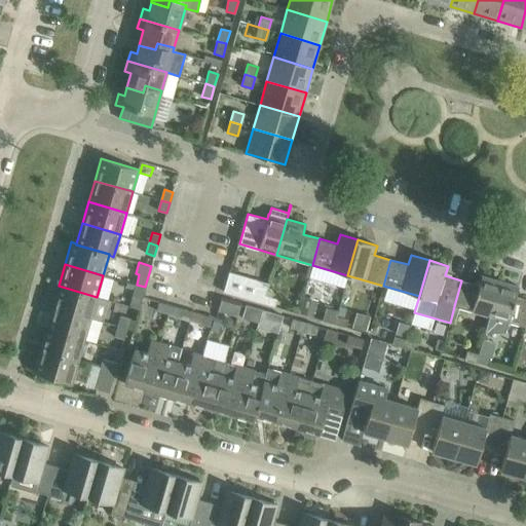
[(269,282),(229,270),(223,292),(262,303),(265,295),(269,282)]
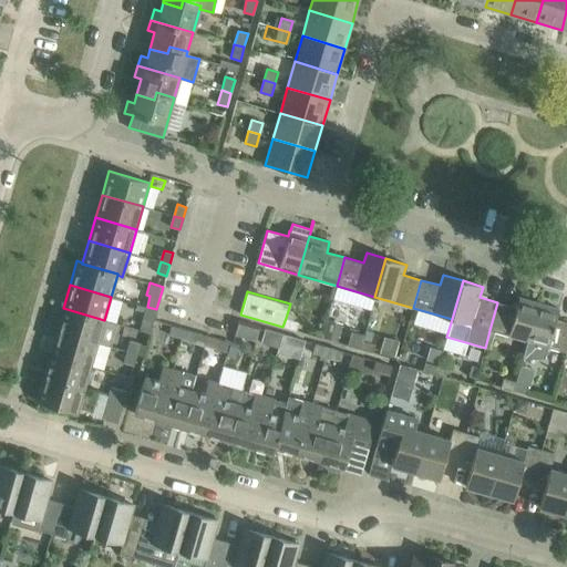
[(528,341),(539,303),(519,297),(516,307),(497,302),(490,330),(527,341),(528,341)]
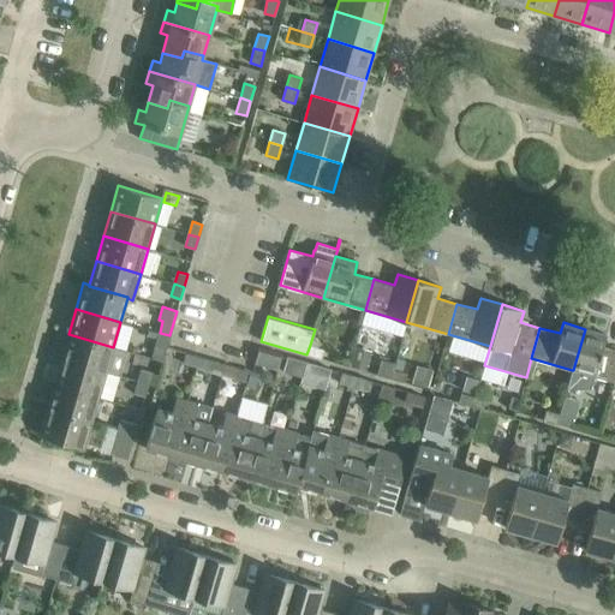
[(614,382),(614,378),(614,350),(603,346),(607,335),(585,329),(573,370),(572,370),(566,389),(591,388),(595,376),(614,382)]
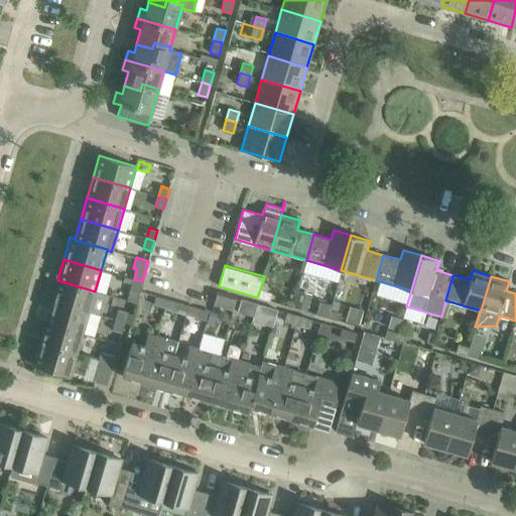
[(136,302),(139,291),(142,281),(134,279),(125,277),(124,281),(132,284),(130,293),(118,290),(116,296),(136,302)]
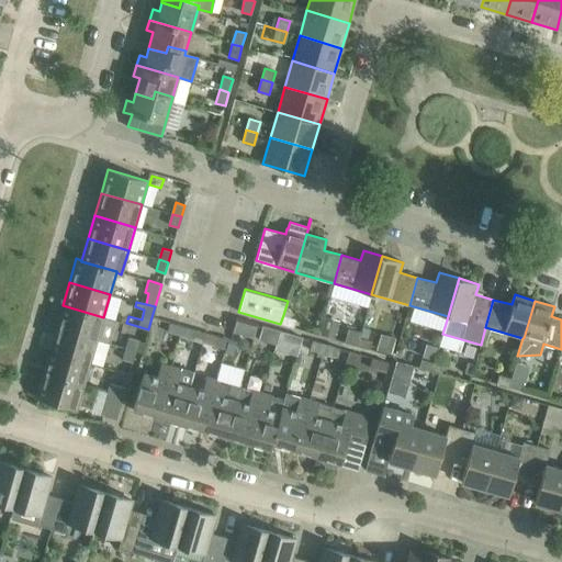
[(103,317),(63,305),(56,328),(97,340),(103,317)]
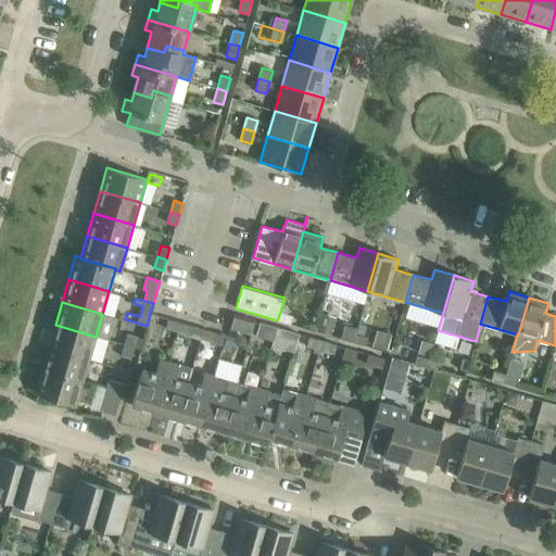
[(292,315),(280,312),(277,320),(290,324),(292,315)]
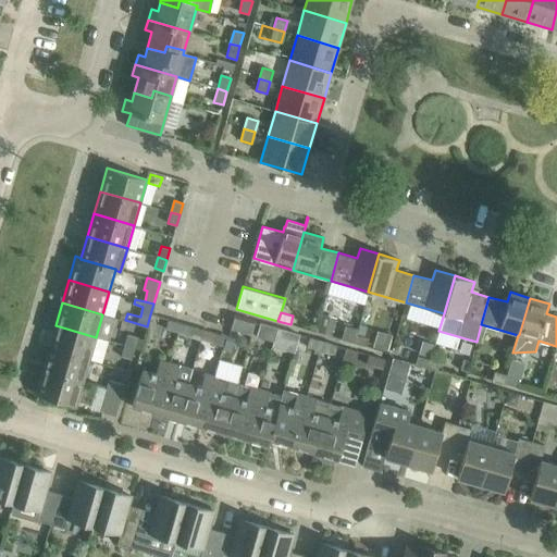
[(256,321),(248,319),(235,314),(231,330),(251,335),(256,321)]
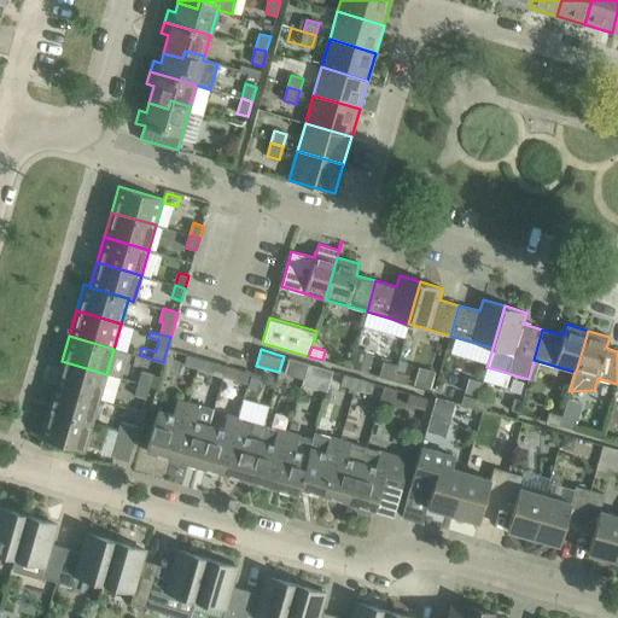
[(198,368),(200,359),(186,354),(184,365),(198,368)]
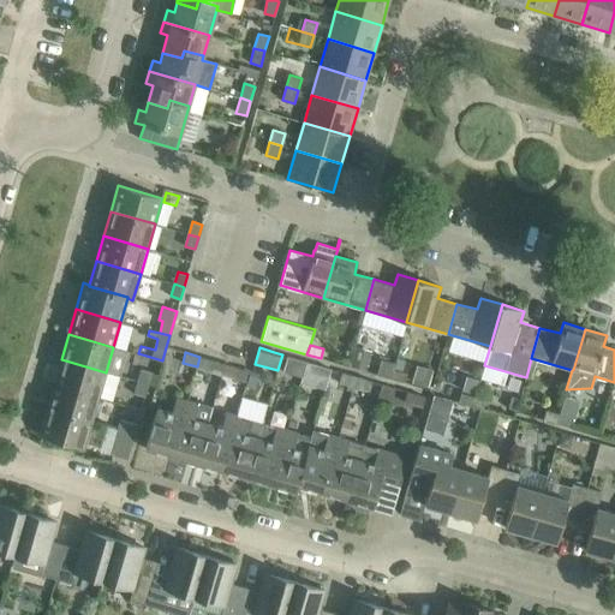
[(352,352),(348,366),(364,371),(369,357),(352,352)]
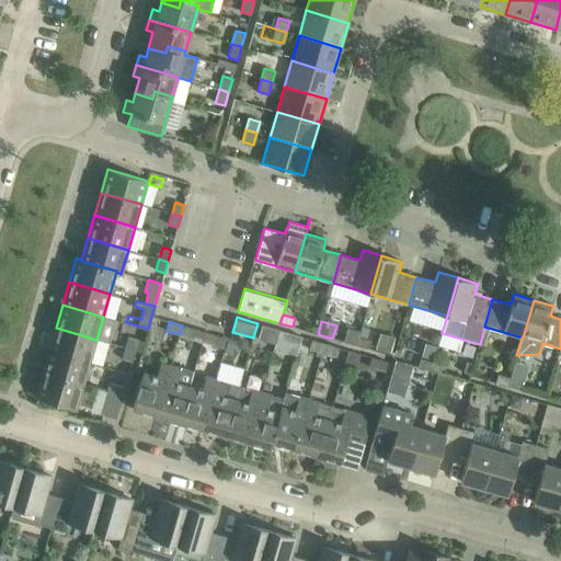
[(202,341),(205,332),(182,325),(180,334),(202,341)]
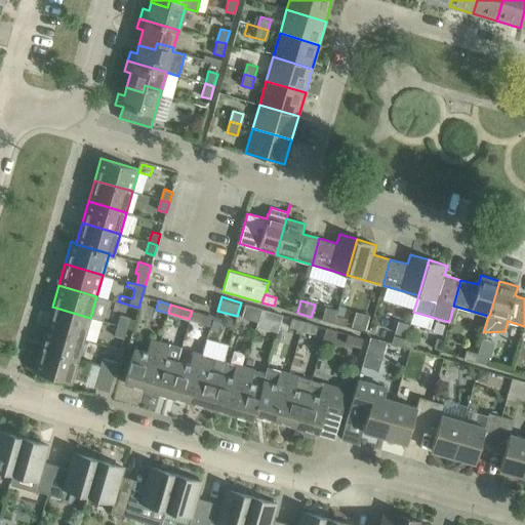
[(257,321),(258,318),(261,309),(245,305),(242,317),(257,321)]
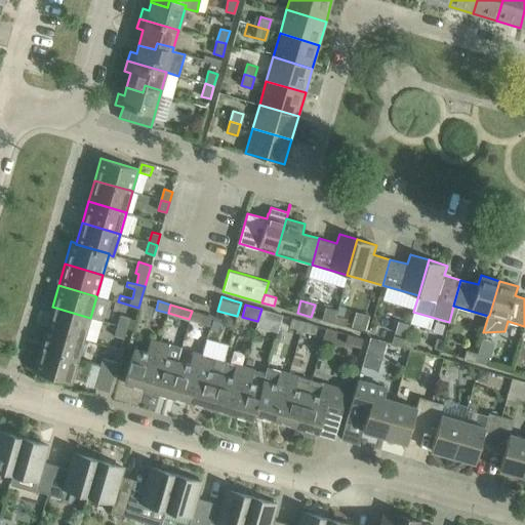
[(90,318),(52,307),(46,328),(84,338),(90,318)]
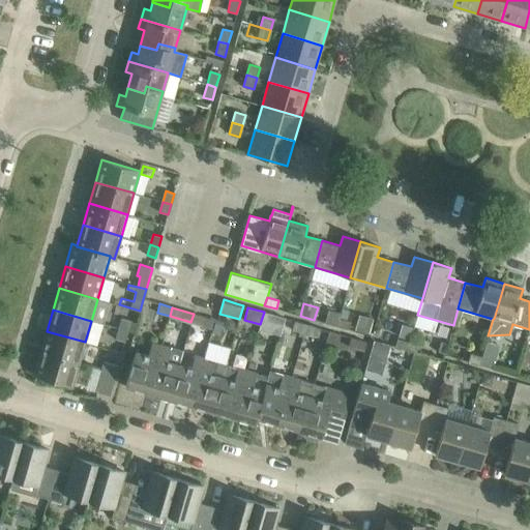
[(275,316),(264,312),(261,321),(273,324),(275,316)]
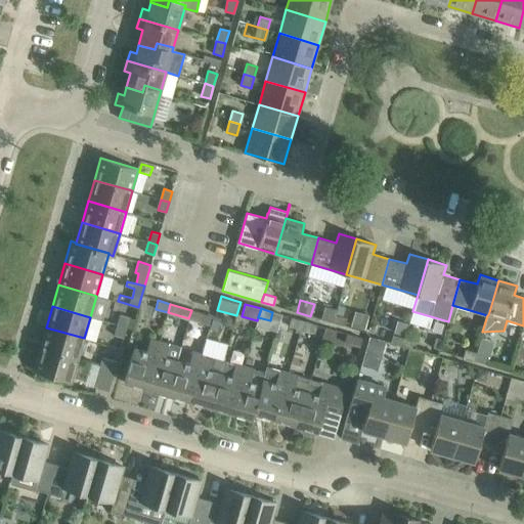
[(213,316),(191,310),(188,318),(210,324),(213,316)]
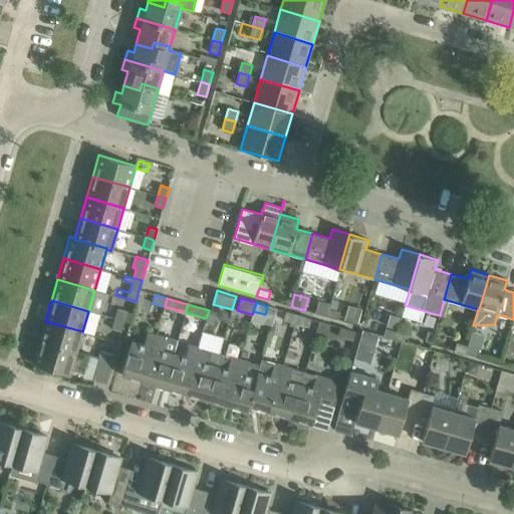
[(326,316),(328,308),(317,305),(314,313),(326,316)]
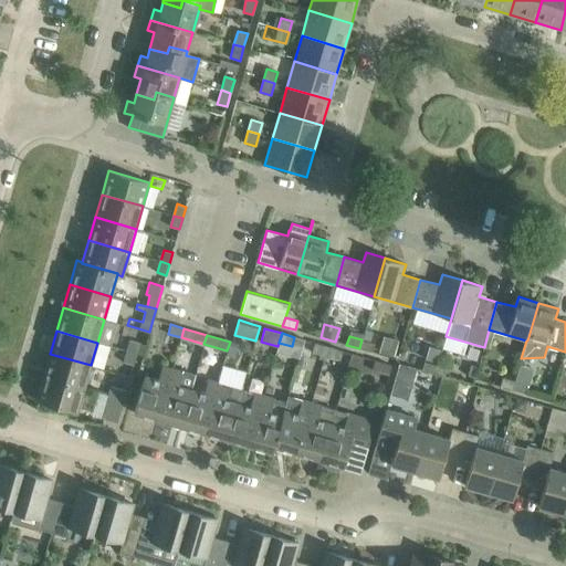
[(130,339),(127,350),(136,354),(139,343),(130,339)]
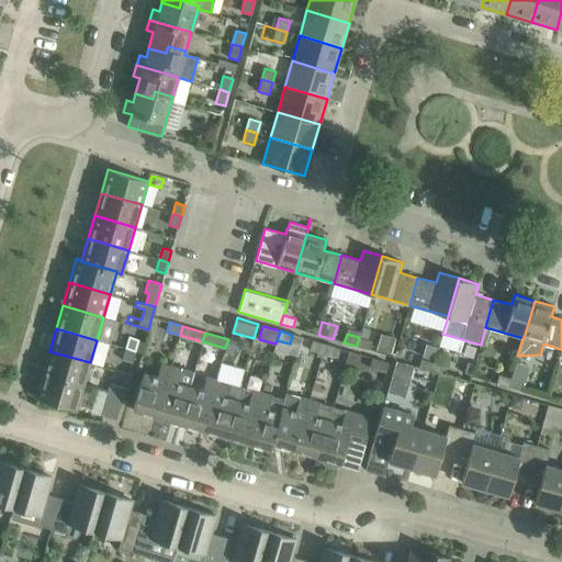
[(372,341),(359,337),(357,346),(369,349),(372,341)]
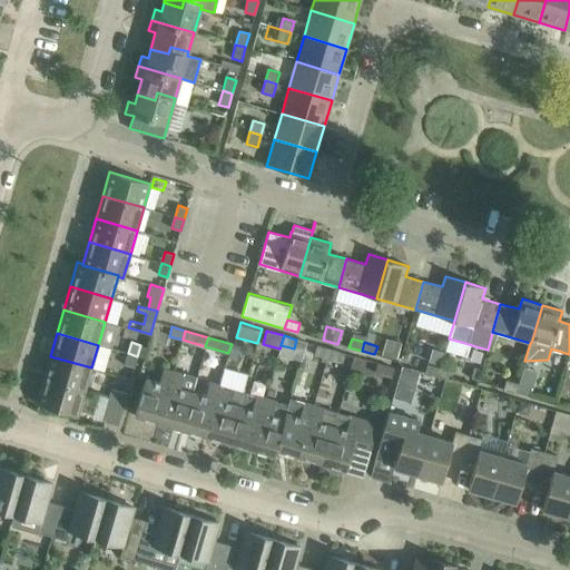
[(327,359),(330,349),(317,345),(314,354),(327,359)]
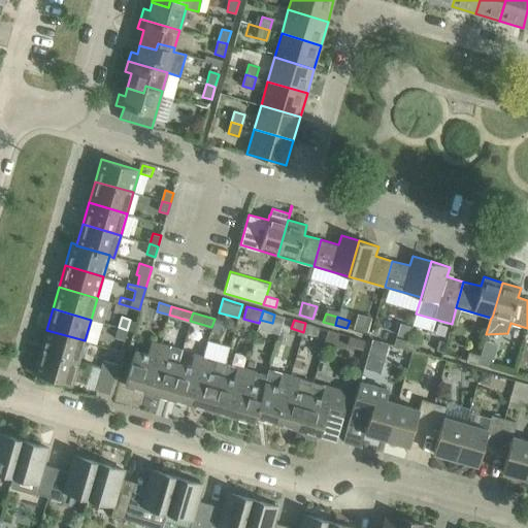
[(318,327),(305,323),(303,332),(315,335),(318,327)]
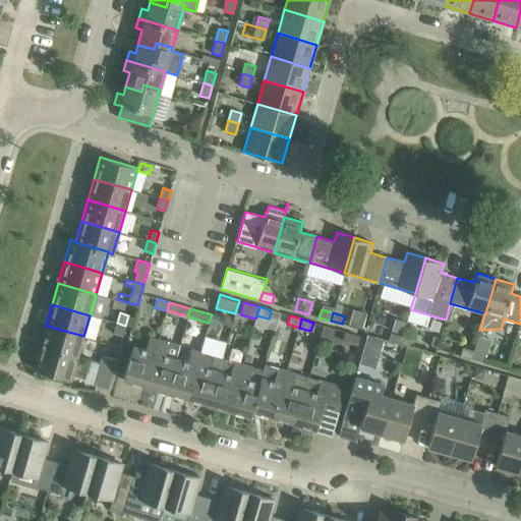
[(122,336),(125,326),(117,323),(114,334),(122,336)]
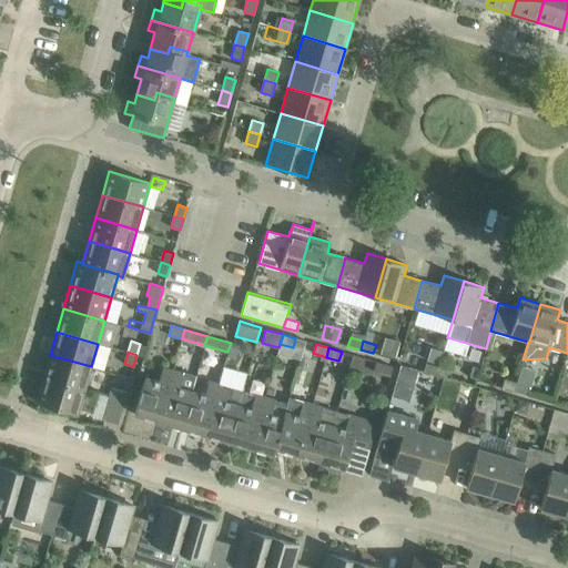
[(91,366),(50,355),(43,377),(84,389),(91,366)]
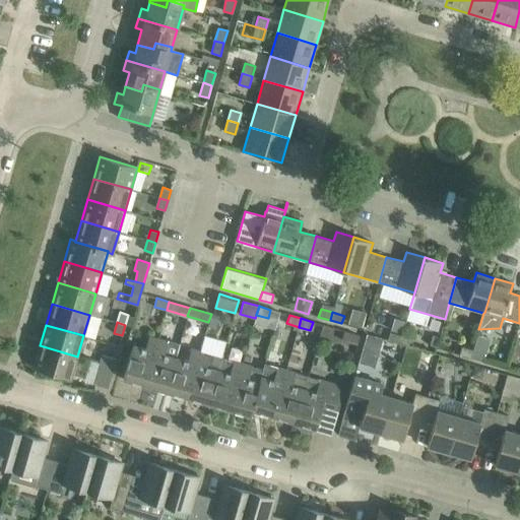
[(360,335),(344,331),(342,340),(358,344),(360,335)]
